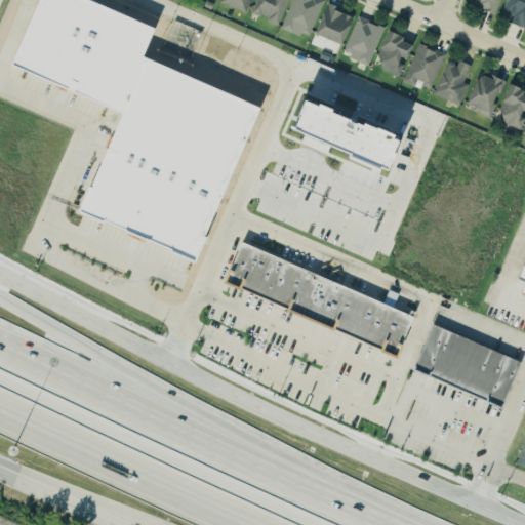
[(257,109),(190,263),(78,212),(122,115),(9,65),(37,0),(82,0),(152,31),(140,56),(257,109)]
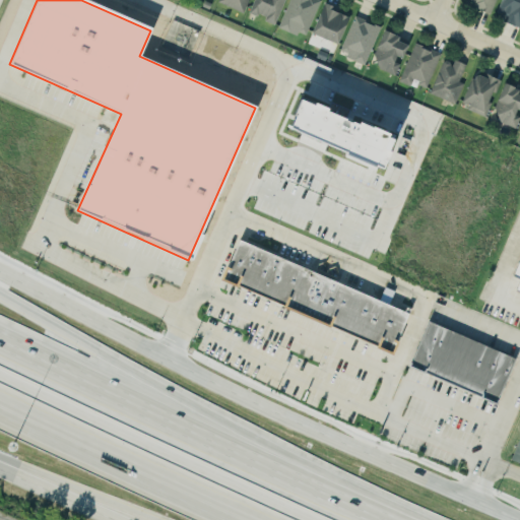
[(222,0),(221,3),(247,13),(252,0),(222,0)]
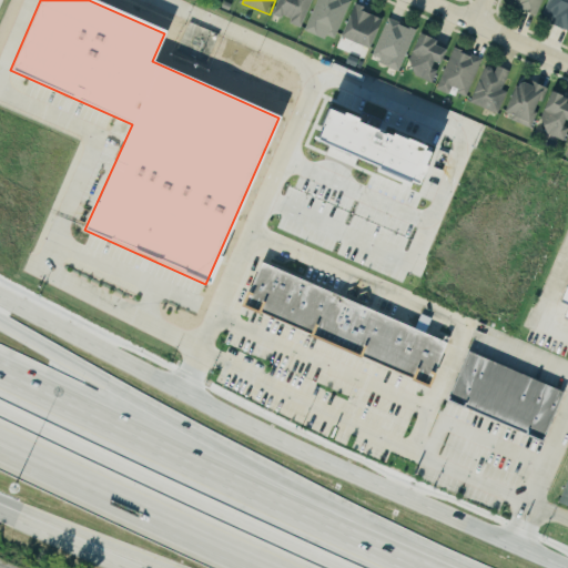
[(283,0),(277,19),(340,40),(352,0),(283,0)]
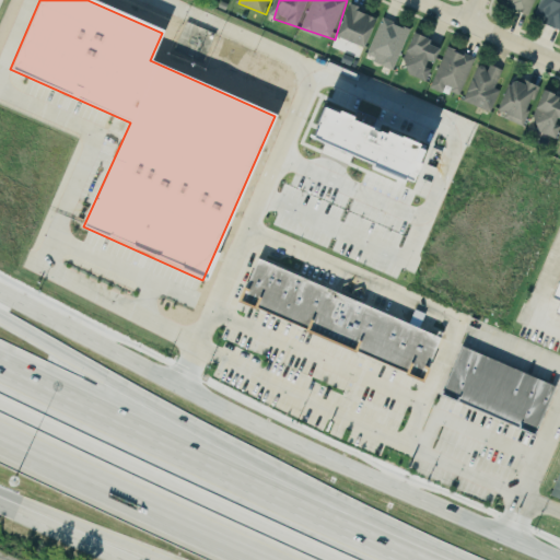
[(532,16),(537,0),(511,0),(514,1),(511,9),(532,16)]
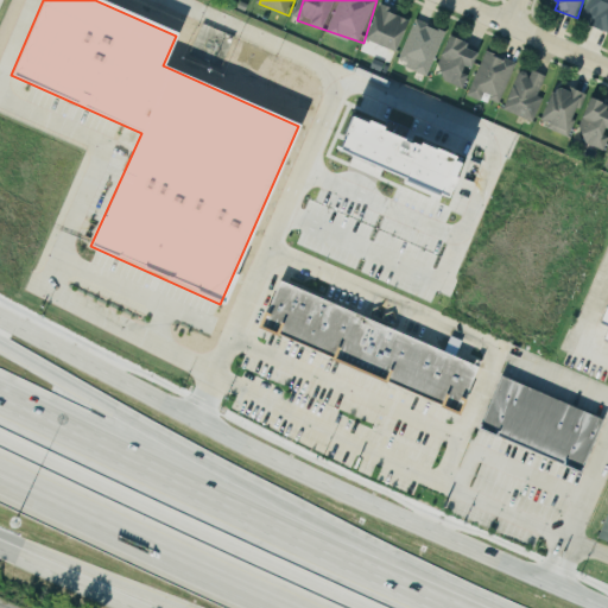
[(607,30),(607,0),(590,0),(584,24),(607,30)]
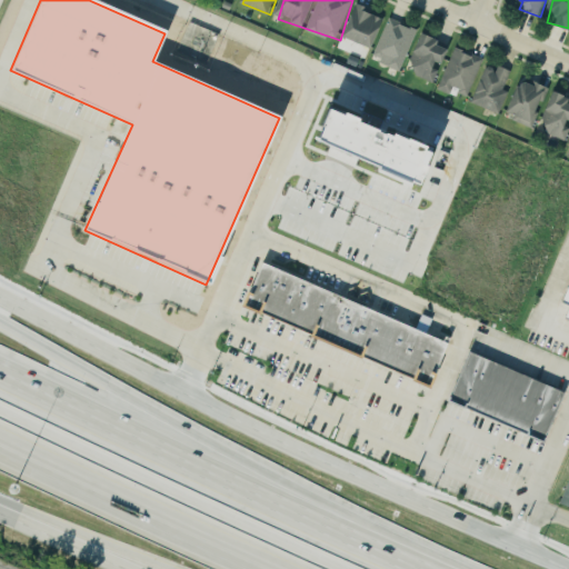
[(377,50),(388,19),(358,8),(347,39),(377,50)]
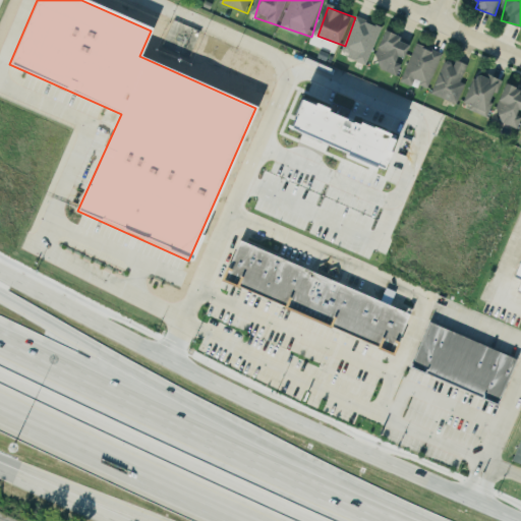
[(368,65),(385,30),(358,17),(342,54),(368,65)]
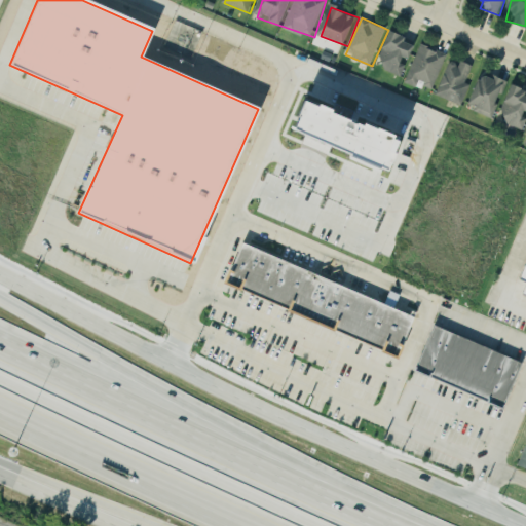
[(418,45),(392,33),(381,59),(388,62),(384,70),(404,78),(418,45)]
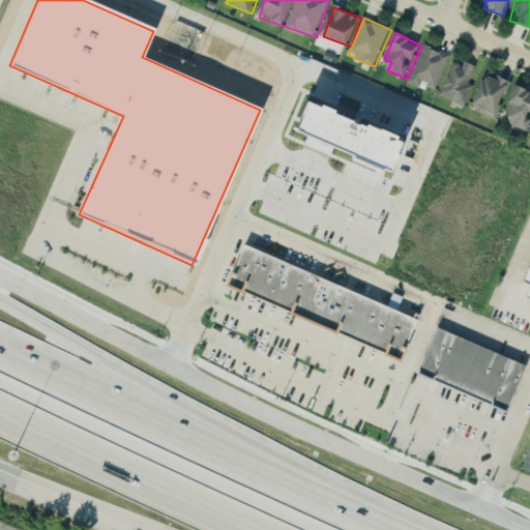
[(452,57),(427,46),(410,83),(422,88),(424,82),(439,88),(452,57)]
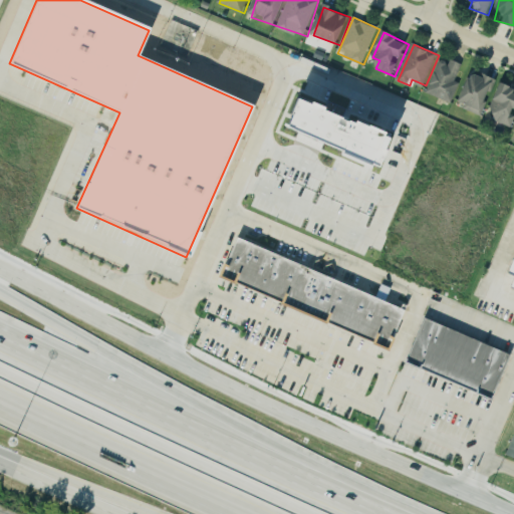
[(426,94),(451,104),(466,66),(452,60),(451,64),(440,60),(426,94)]
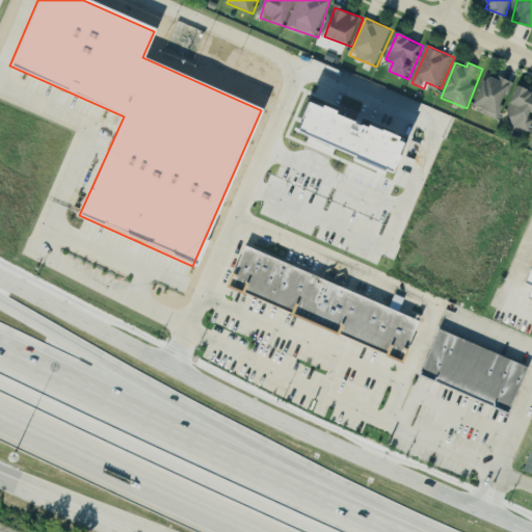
[(501,116),(511,82),(488,76),(478,109),(501,116)]
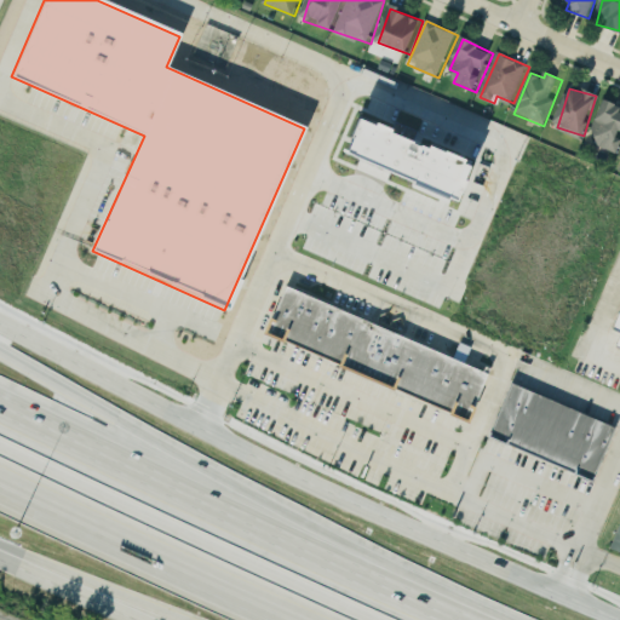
[(595,147),(618,156),(619,149),(619,107),(604,101),(591,133),(598,136),(595,147)]
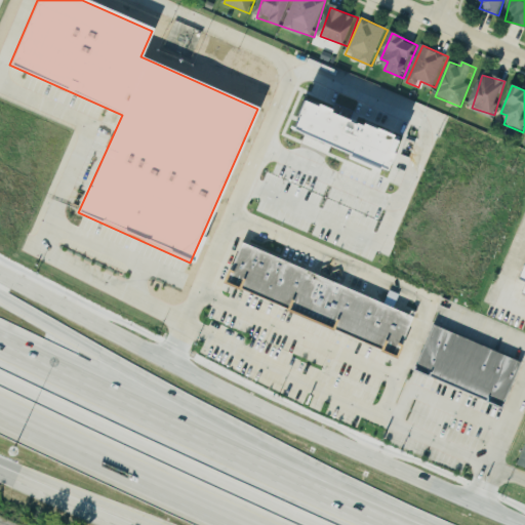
[(303,101),(296,117),(297,117),(293,128),(305,133),(300,144),(326,154),(329,147),(348,154),(346,159),(377,172),(379,170),(387,173),(395,154),(392,153),(397,142),(391,138),(393,135),(375,128),(375,129),(362,124),(361,126),(303,101)]
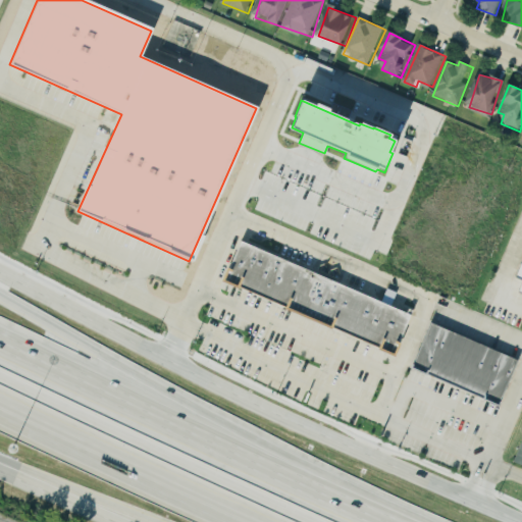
[(243,238),(226,271),(397,348),(414,314),(243,238)]
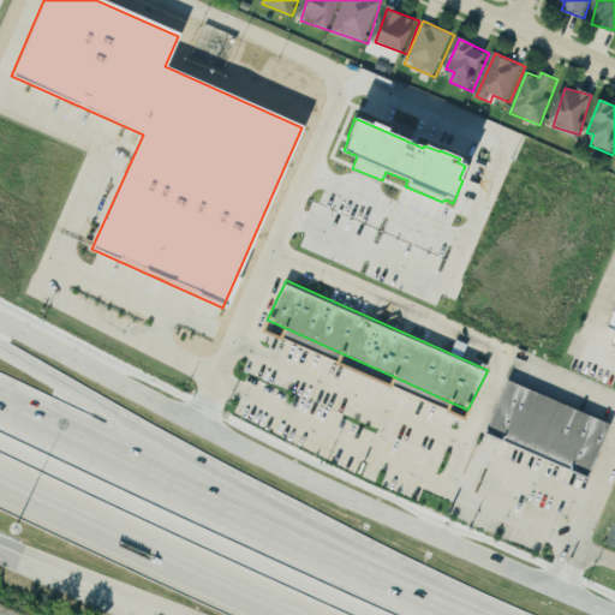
[(614,329),(604,324),(614,300),(614,345),(609,342),(614,329)]
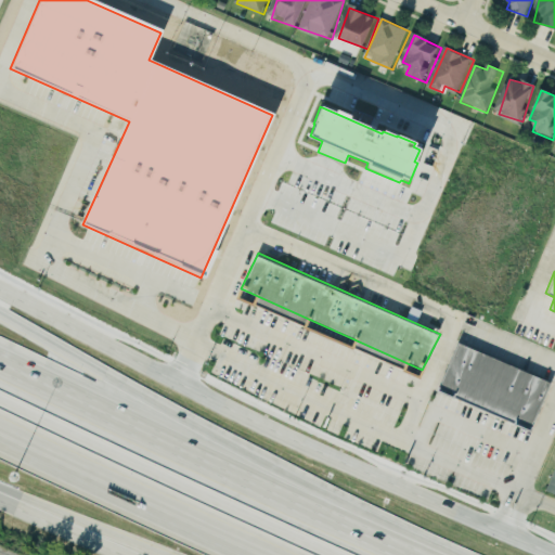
[(530,430),(438,390),(459,344),(551,385),(530,430)]
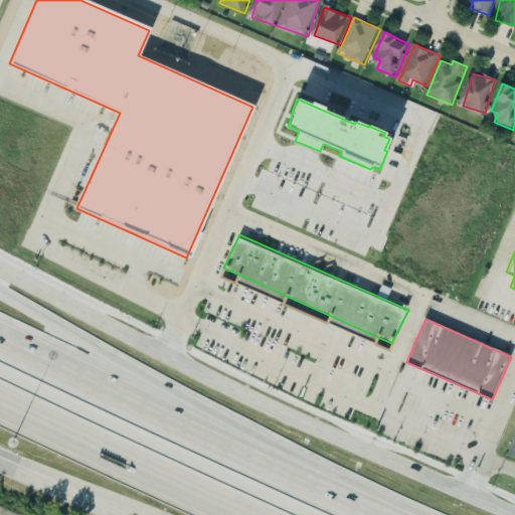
[(514,459),(502,454),(514,423),(514,459)]
